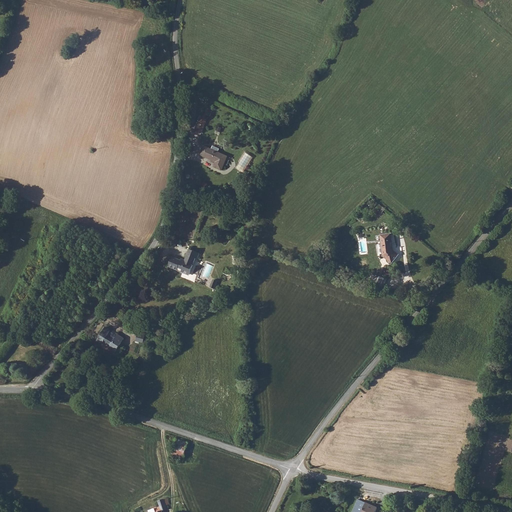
[(202,125),(196,122),(193,131),(199,133),(202,125)]
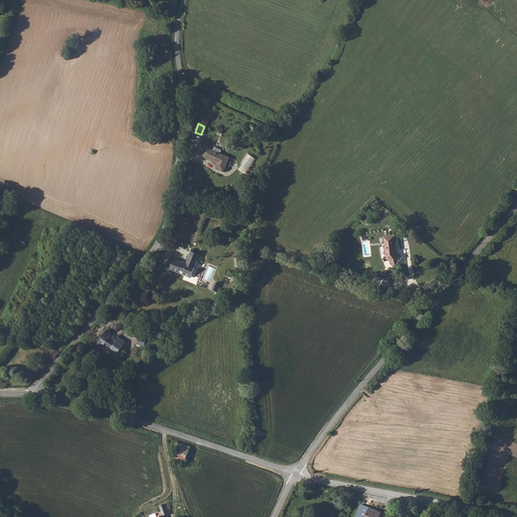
[(229,156),(219,151),(220,148),(214,146),(213,149),(205,146),(202,157),(219,163),(217,167),(224,170),(229,156)]
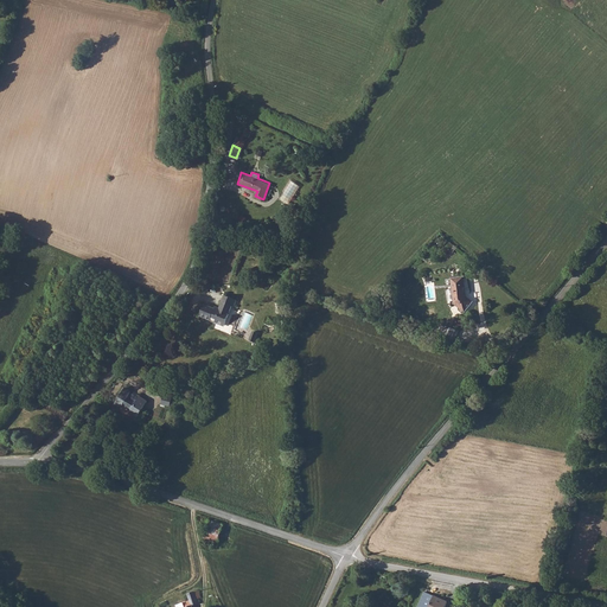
[(289,204),(299,187),(289,181),(280,199),(289,204)]
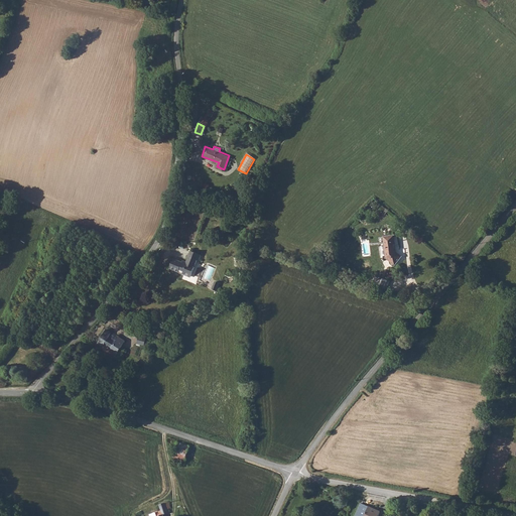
[(387,256),(397,264),(403,255),(397,250),(395,235),(384,236),(387,256)]
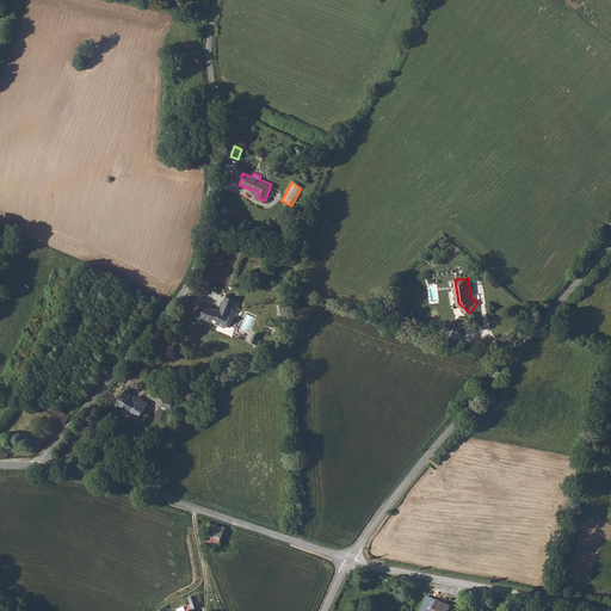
[(241,296),(229,291),(223,306),(209,301),(204,313),(220,320),(221,318),(229,321),(234,310),(232,309),(235,302),(238,303),(241,296)]
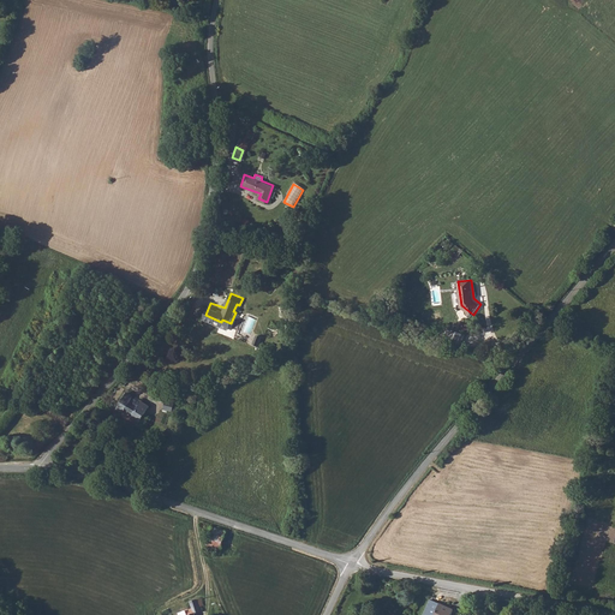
[(260,328),(255,339),(261,341),(264,330),(260,328)]
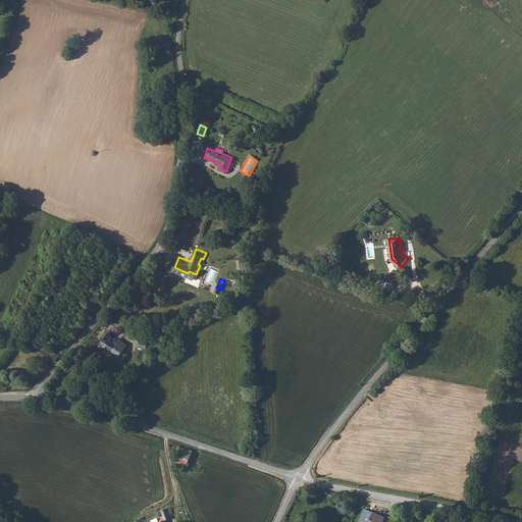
[(381,281),(379,289),(389,293),(393,285),(381,281)]
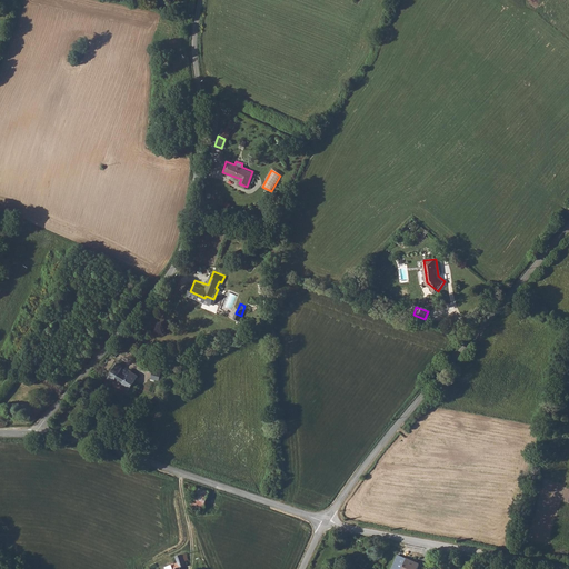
[(123,381),(121,386),(128,390),(137,373),(130,370),(128,375),(120,370),(123,366),(116,361),(107,378),(112,381),(116,377),(123,381)]
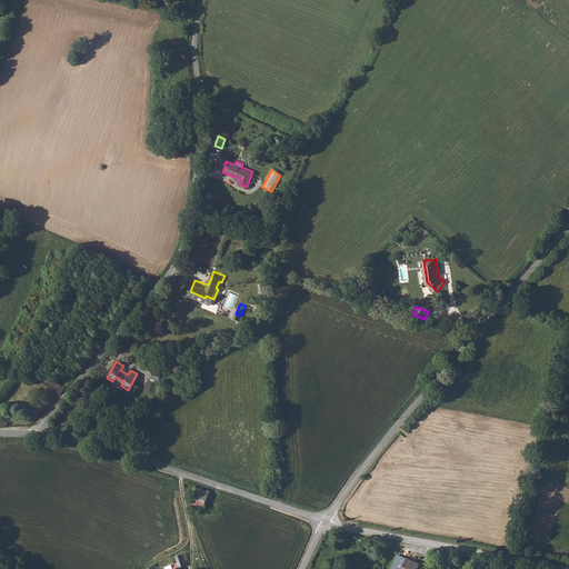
[(158,380),(160,373),(153,371),(151,378),(158,380)]
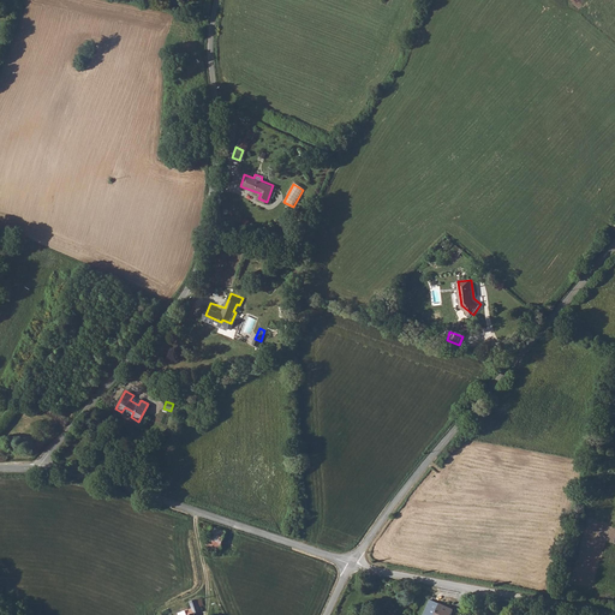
[(121,412),(131,417),(133,412),(125,407),(121,412)]
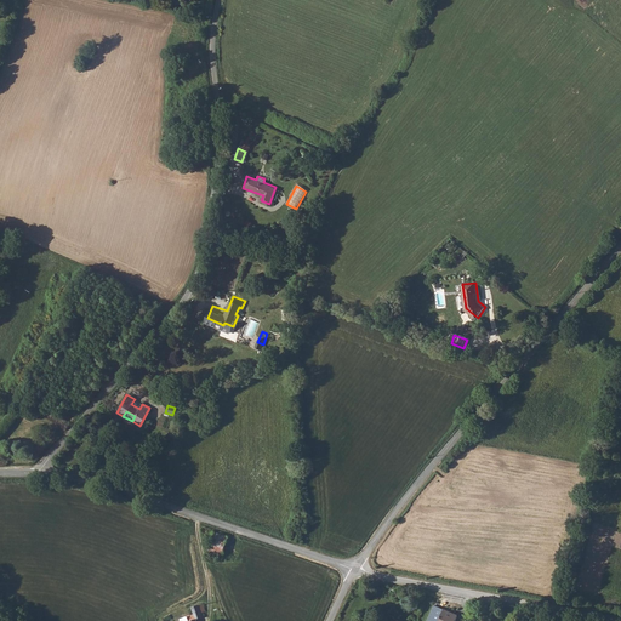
[(228,536),(214,533),(208,554),(222,559),(228,536)]
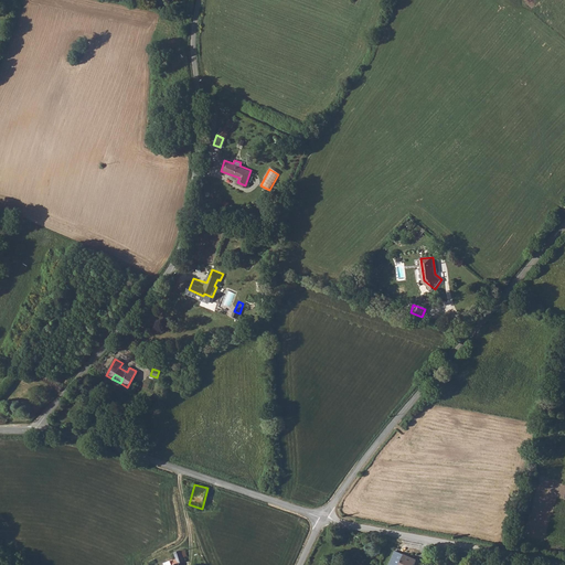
[(393,550),(386,564),(412,564),(415,558),(393,550)]
